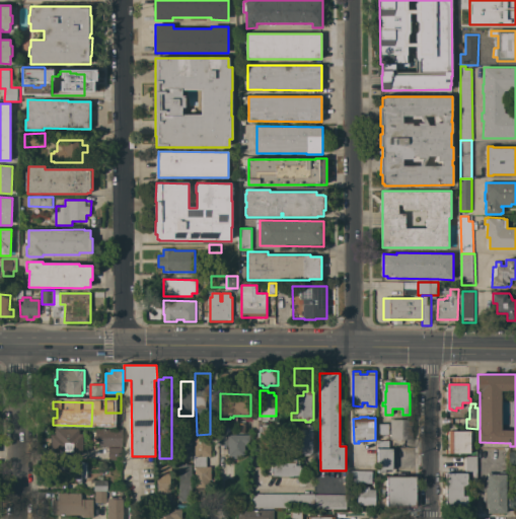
[(414,420),(414,439),(391,439),(392,420),(414,420)]
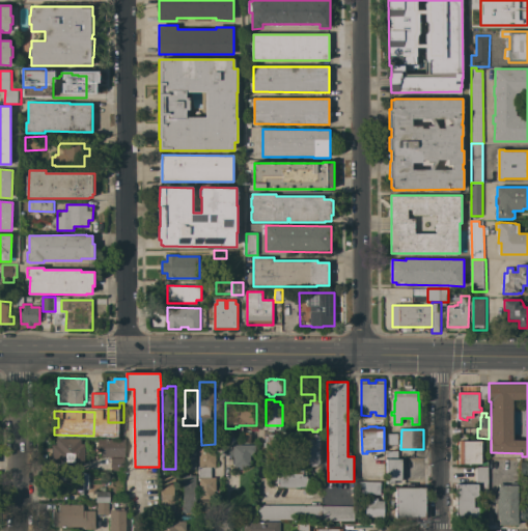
[(234,440),(240,440),(240,430),(252,430),(252,443),(234,443),(234,440)]
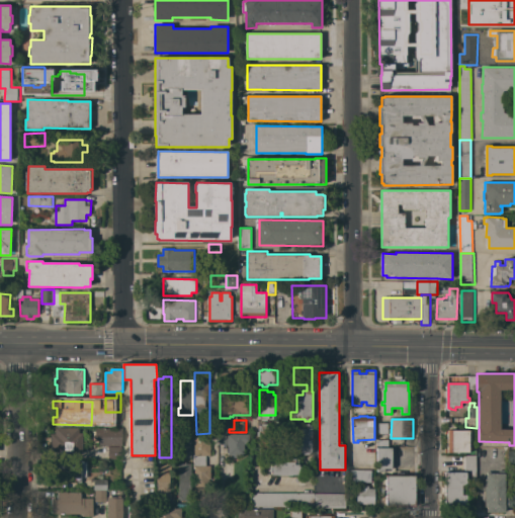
[(192,457),(178,458),(178,421),(192,421),(192,457)]
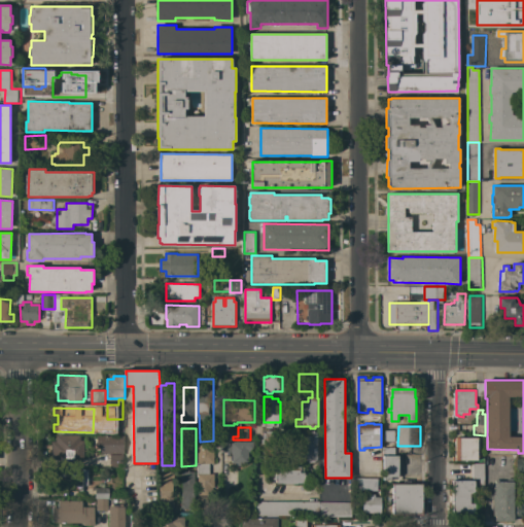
[(315,431),(315,433),(318,433),(318,462),(302,462),(303,436),(308,436),(308,432),(310,432),(310,430),(315,431)]
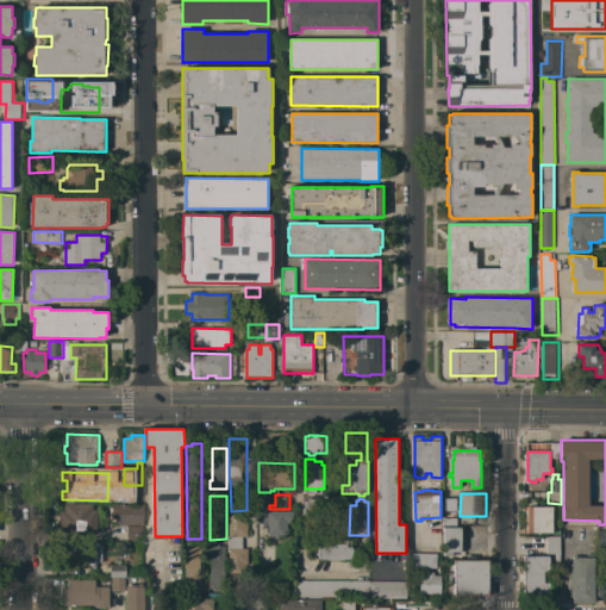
[(458,498),(458,511),(445,511),(444,498),(458,498)]
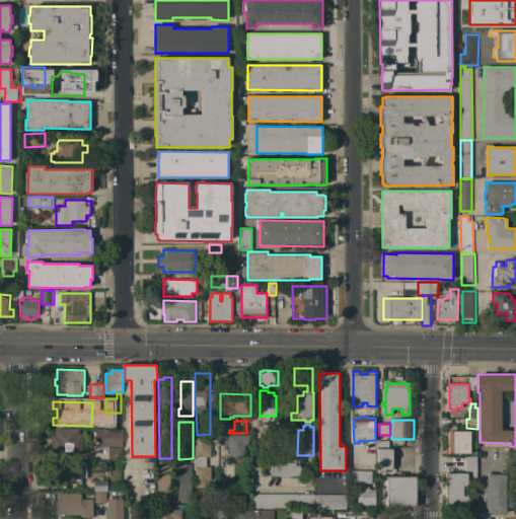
[(447,453),(447,448),(450,448),(450,431),(449,431),(449,425),(456,425),(456,431),(471,431),(471,445),(475,445),(475,450),(471,450),(471,453),(447,453)]
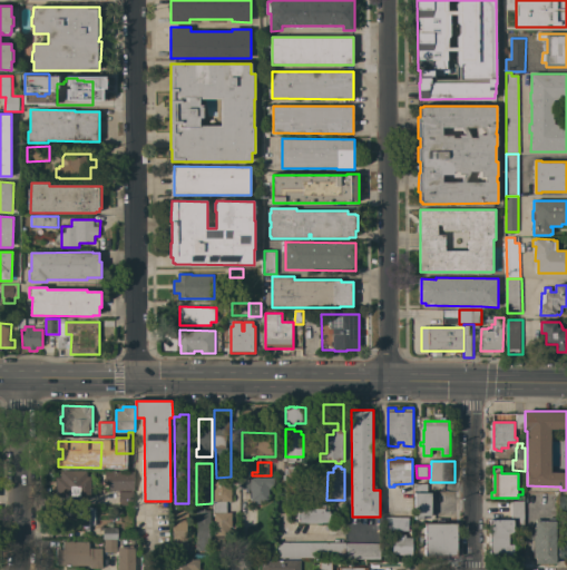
[(62,470),(89,471),(88,501),(57,501),(57,477),(62,477),(62,470)]
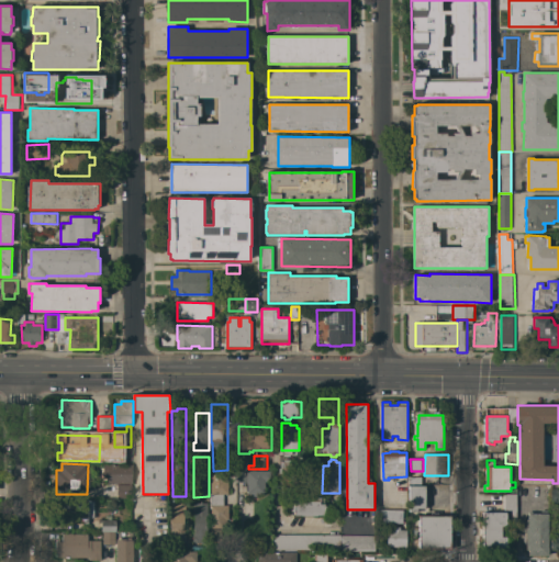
[(299,463),(299,493),(282,494),(281,463),(299,463)]
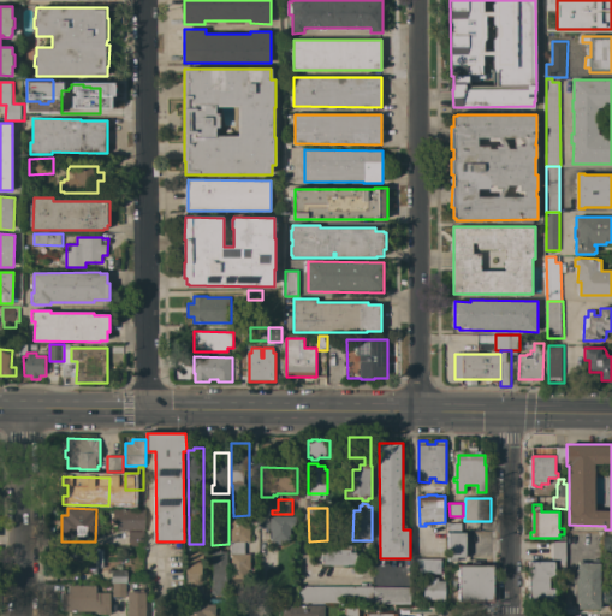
[(130,545),(130,529),(119,529),(119,521),(118,521),(118,509),(147,509),(147,529),(146,529),(147,545),(130,545)]
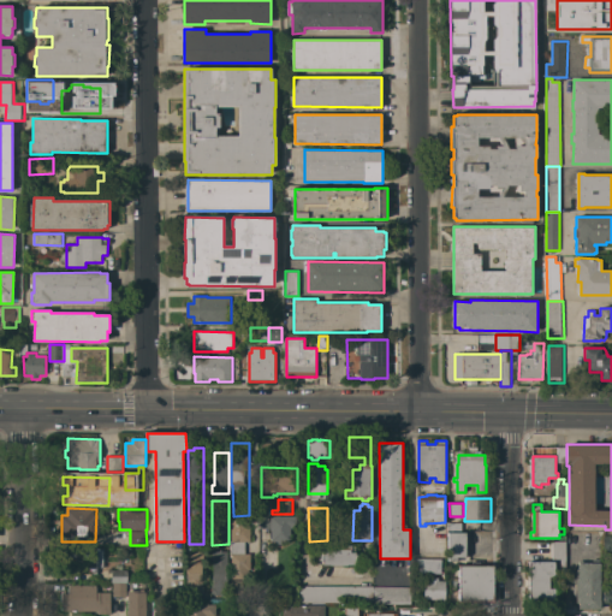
[(232,555),(232,542),(232,517),(251,516),(251,542),(247,542),(247,554),(251,554),(251,570),(250,570),(250,579),(233,579),(232,555)]
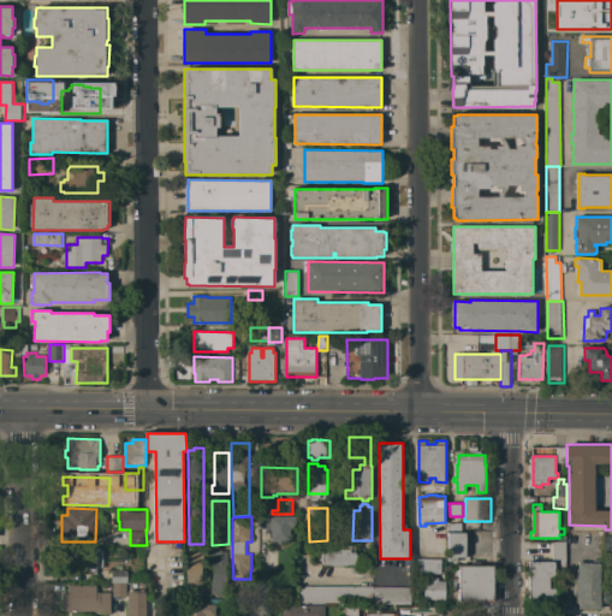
[(261,529),(261,516),(298,516),(298,529),(291,529),(291,542),(283,542),(283,544),(279,544),(279,542),(273,542),(272,528),(261,529)]
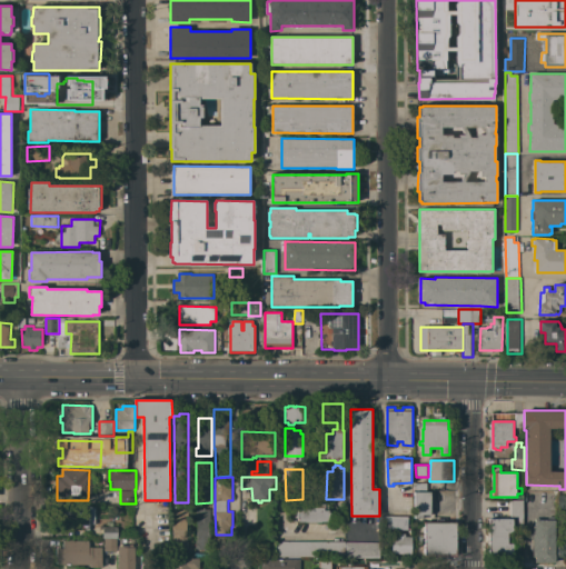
[(432,513),(432,515),(424,515),(424,518),(416,518),(416,492),(434,492),(434,513),(432,513)]
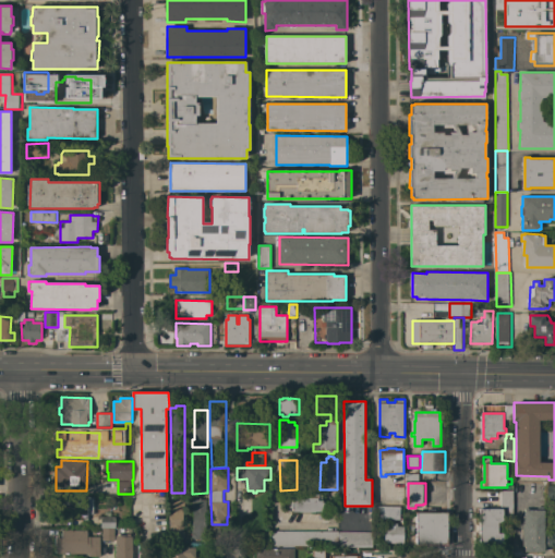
[(502,490),(514,490),(514,520),(508,520),(508,507),(502,507),(502,490)]
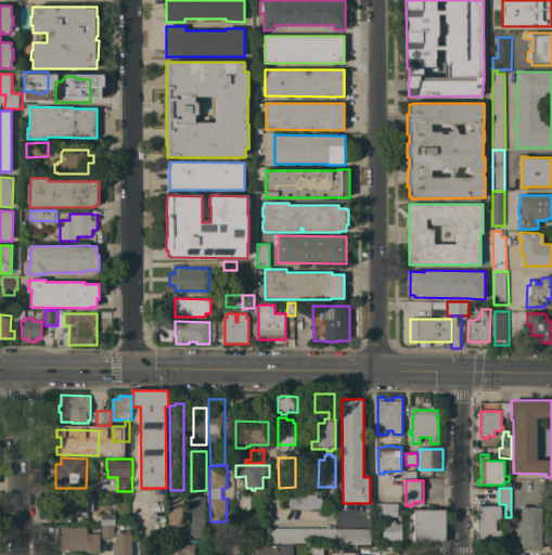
[(292,500),(292,494),(317,494),(317,498),(321,498),(321,500),(323,500),(323,506),(321,506),(321,508),(315,508),(315,510),(298,510),(298,508),(292,508),(292,506),(290,506),(290,500),(292,500)]
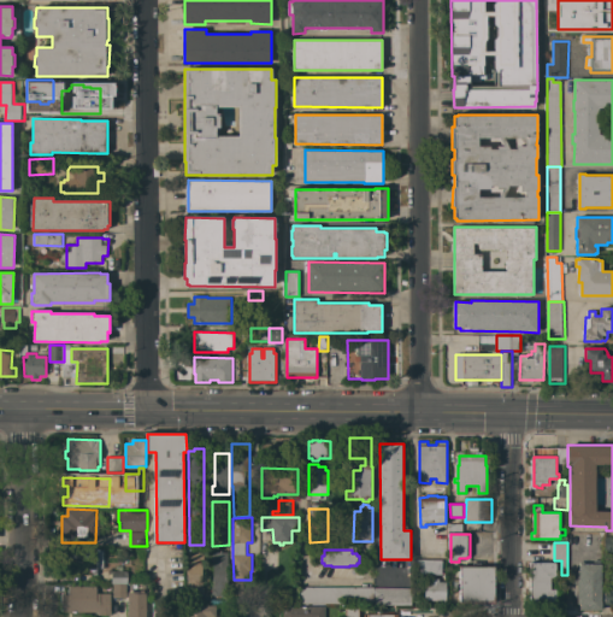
[(189,552),(204,552),(204,587),(205,587),(205,595),(204,595),(189,595),(189,552)]
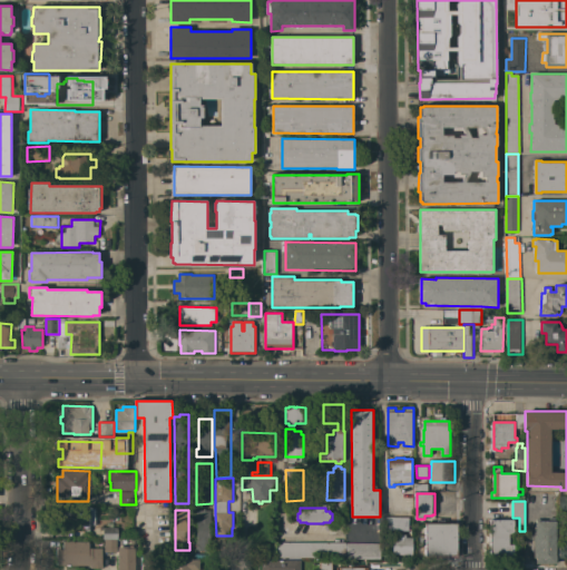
[(212,510),(213,550),(197,550),(197,542),(198,542),(198,510),(212,510)]
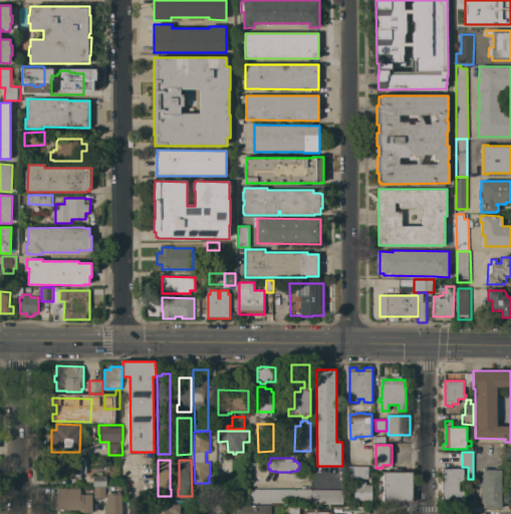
[(82,474),(82,479),(75,479),(75,477),(67,477),(67,479),(63,479),(63,465),(87,464),(87,474),(82,474)]
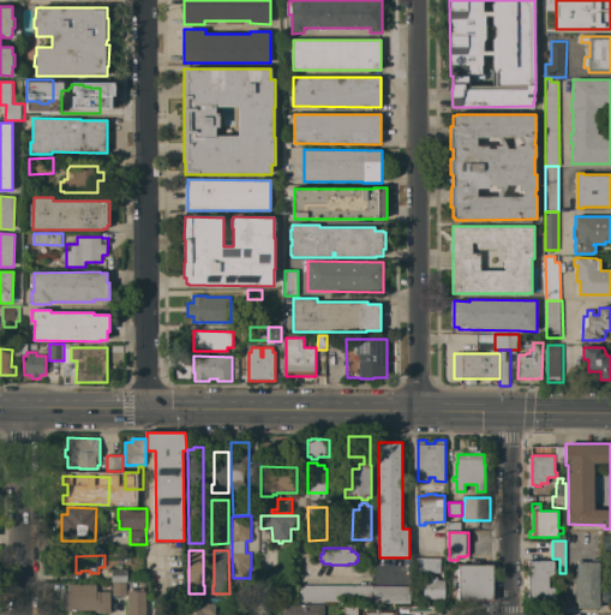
[(442,559),(442,573),(413,572),(413,557),(442,559)]
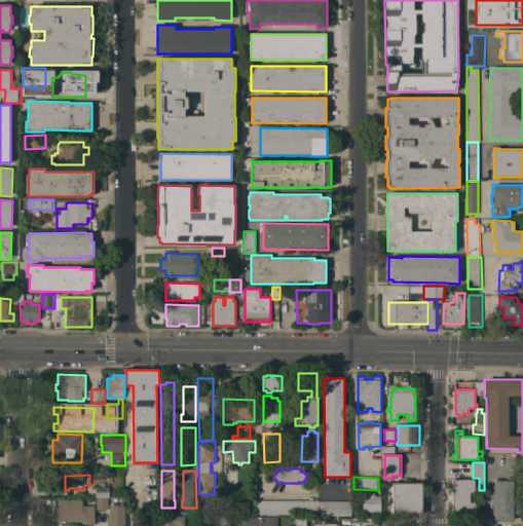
[(475,492),(471,492),(470,502),(475,502),(475,518),(453,518),(453,480),(475,480),(475,492)]
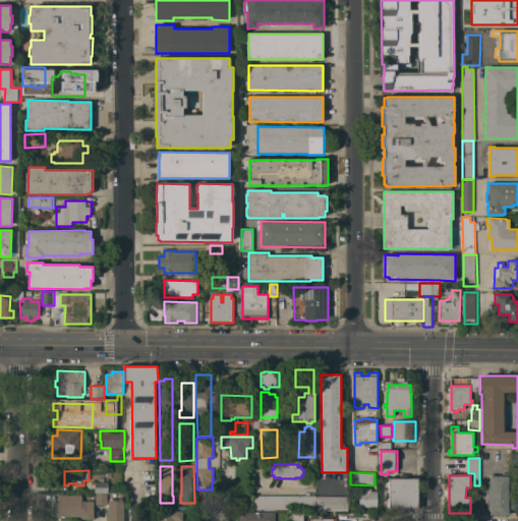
[(491,481),(491,475),(509,476),(509,515),(491,515),(491,510),(488,510),(488,481),(491,481)]
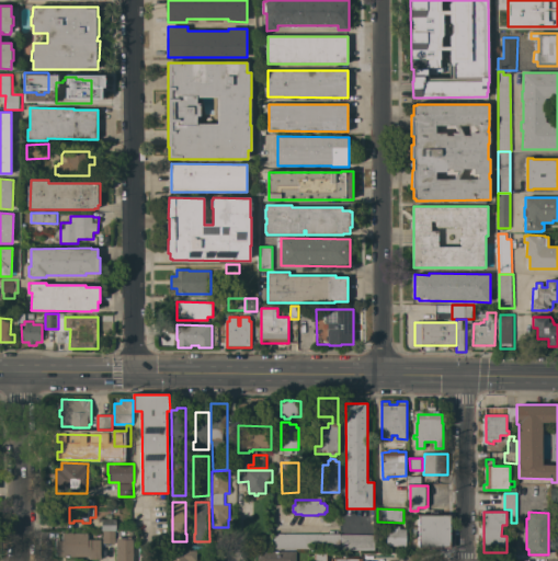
[(452,516),(452,549),(420,549),(420,516),(452,516)]
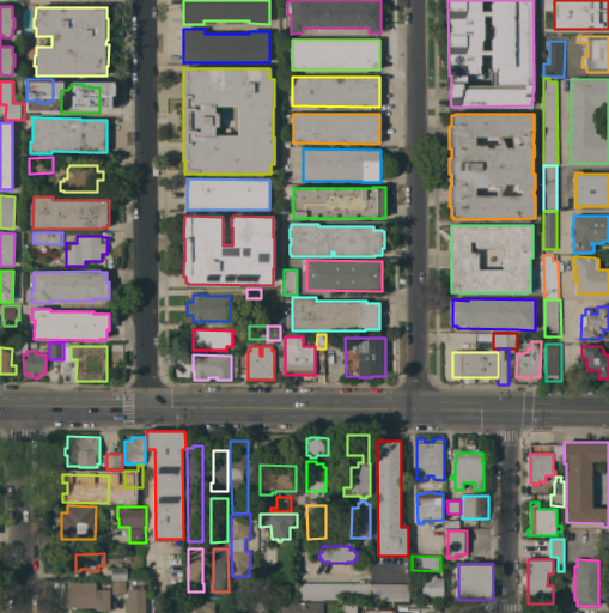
[(129,568),(129,581),(126,581),(126,594),(114,594),(114,580),(113,580),(113,568),(129,568)]
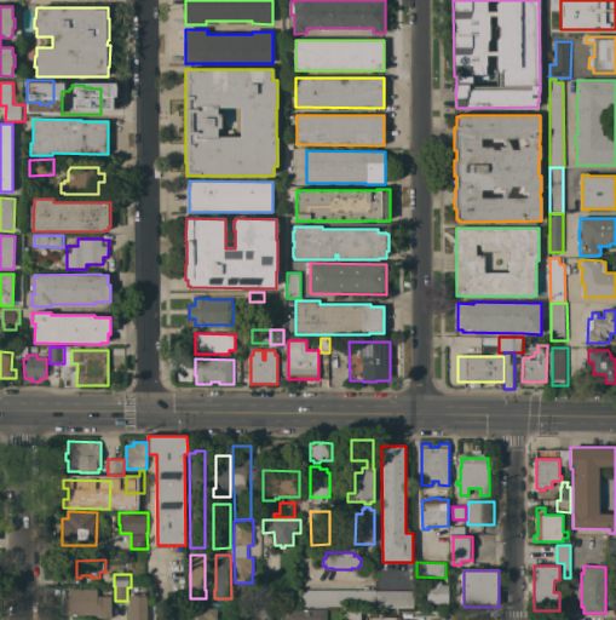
[(435,585),(436,581),(443,581),(443,585),(452,586),(450,603),(448,603),(448,607),(442,606),(442,603),(427,603),(429,584),(435,585)]
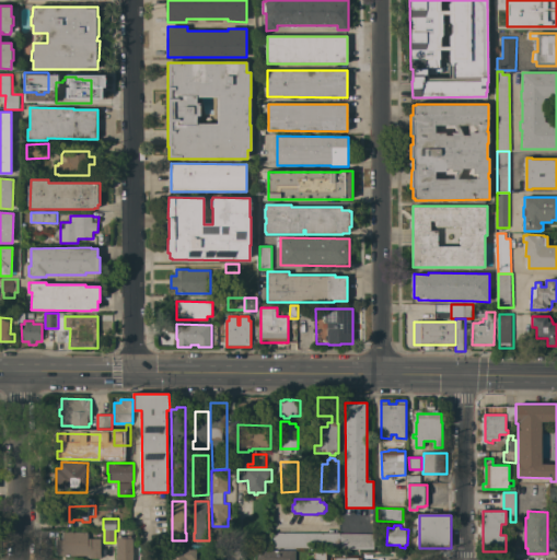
[(222,527),(222,548),(211,548),(211,527),(222,527)]
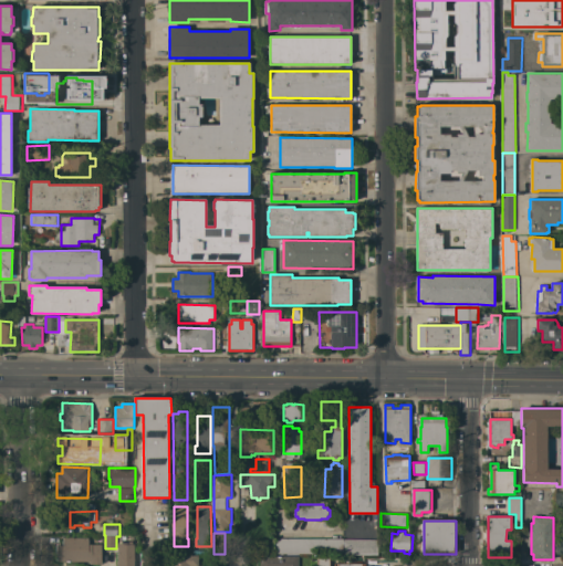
[(103,562),(103,564),(92,564),(92,562),(58,562),(58,545),(64,545),(64,537),(90,537),(90,544),(103,544),(103,562)]
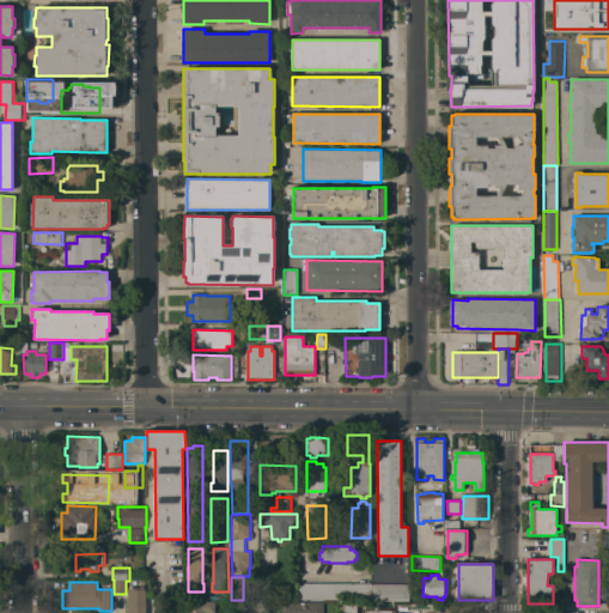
[(299,583),(372,583),(373,599),(299,599),(299,583)]
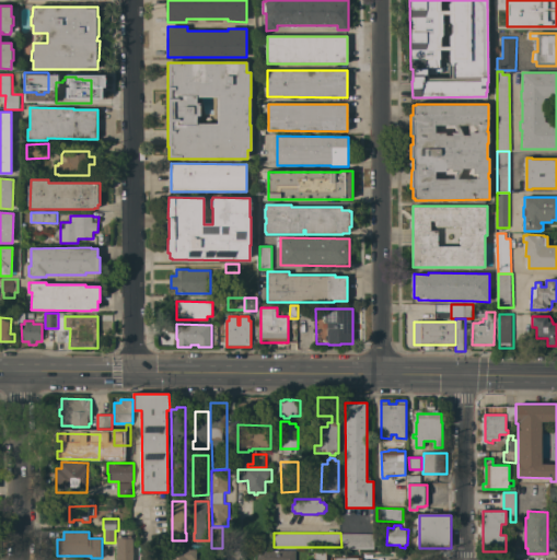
[(374,549),(341,549),(341,534),(374,534),(374,549)]
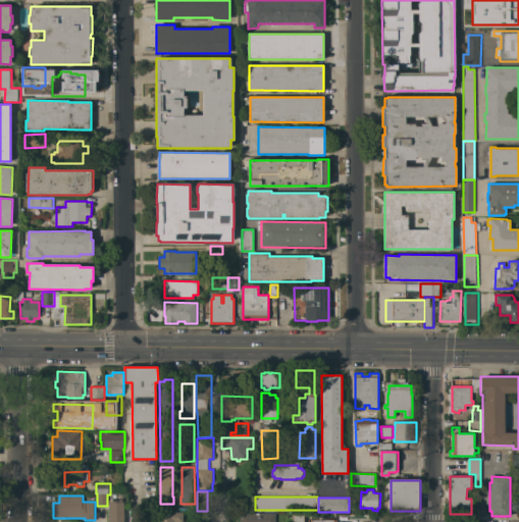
[(124,521),(109,521),(109,501),(117,501),(117,502),(124,502),(124,521)]
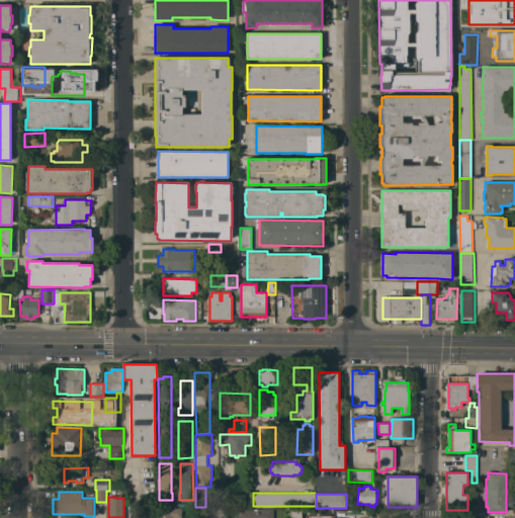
[(154,517),(154,508),(182,508),(182,517),(154,517)]
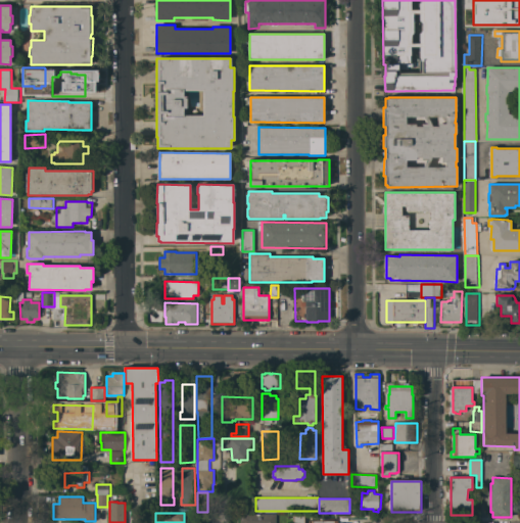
[(241,522),(241,514),(247,514),(277,514),(277,522),(241,522)]
